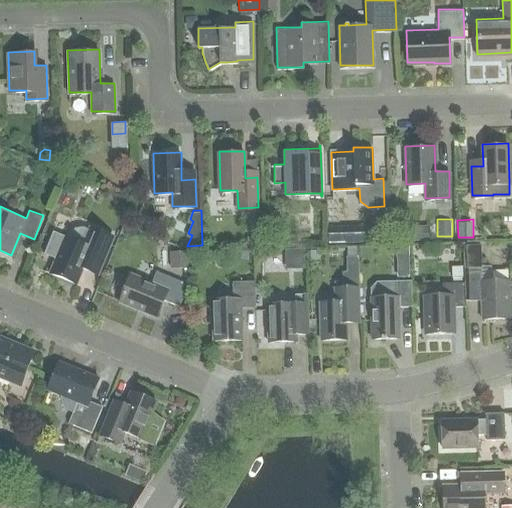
[(50,270),(49,271),(76,282),(83,267),(97,273),(102,261),(113,235),(89,225),(88,227),(84,225),(79,224),(75,225),(71,228),(69,232),(67,236),(64,235),(64,236),(53,232),(54,230),(53,229),(44,252),(45,252),(45,251),(56,255),(50,270)]
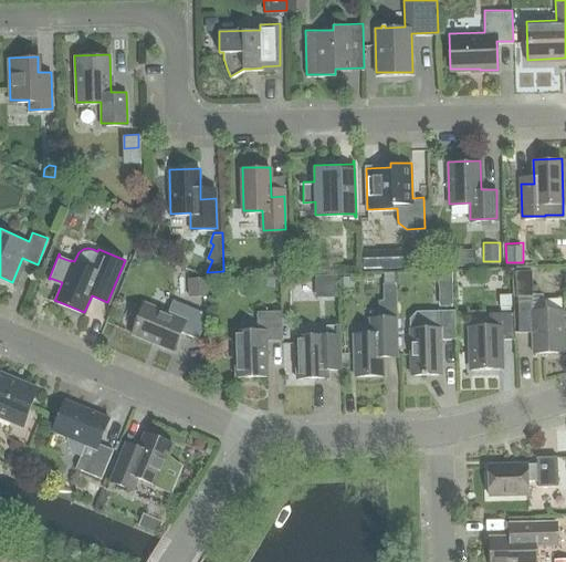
[(400,248),(364,248),(364,264),(400,264),(400,248)]
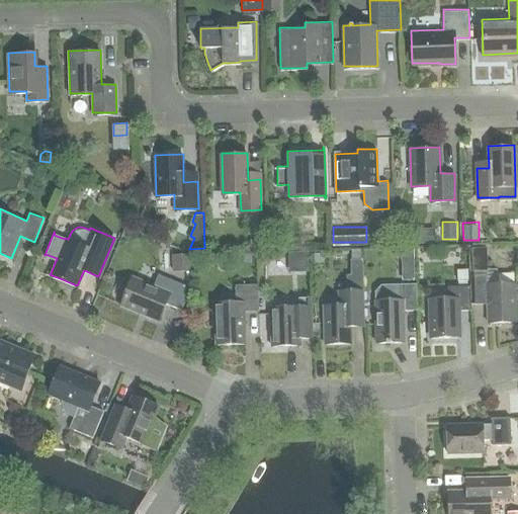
[(414,227),(414,242),(434,242),(434,227),(414,227)]
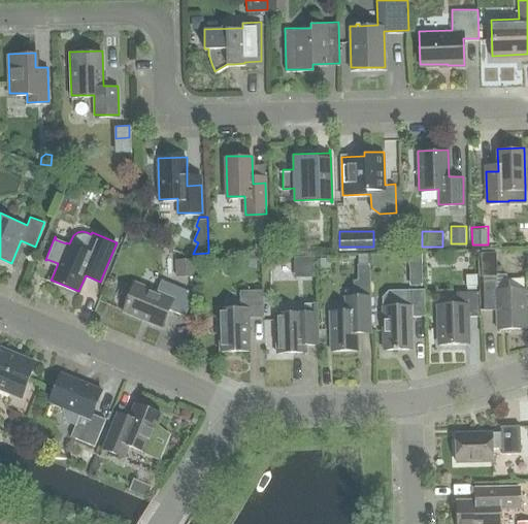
[(272,240),(256,240),(257,256),(273,255),(272,240)]
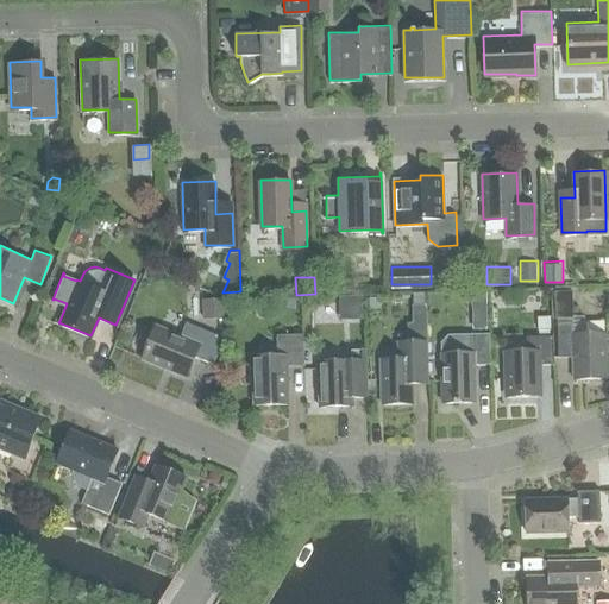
[(572,315),(571,288),(553,289),(556,315),(572,315)]
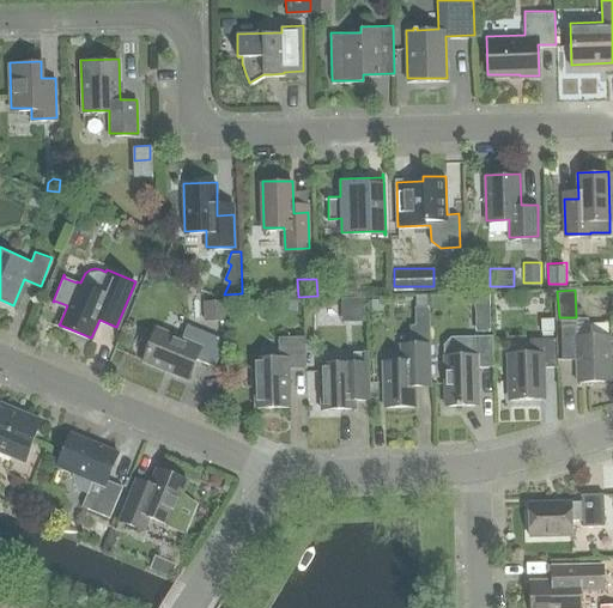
[(226,297),(212,298),(212,318),(226,318),(226,297)]
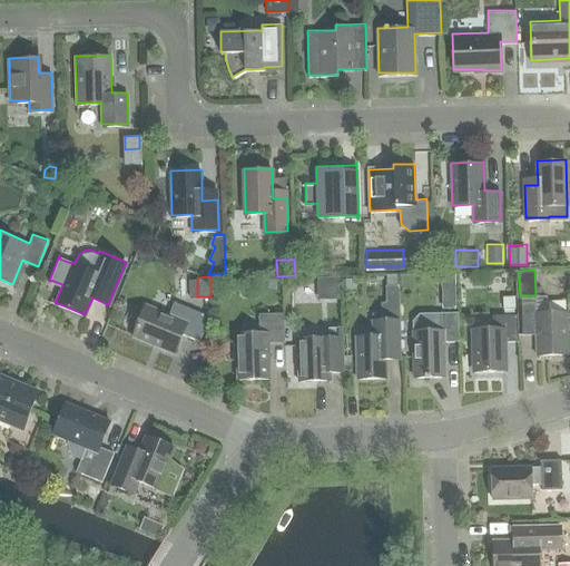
[(455,288),(443,288),(444,306),(455,306),(455,288)]
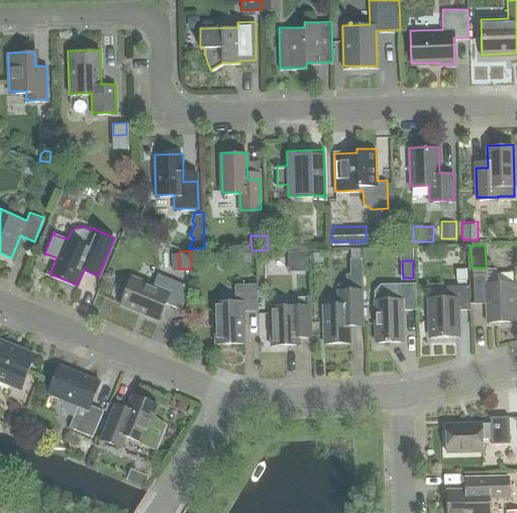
[(467,268),(457,268),(457,277),(467,277),(467,268)]
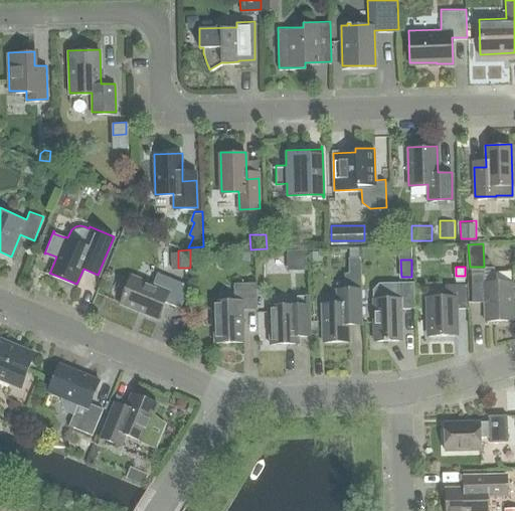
[(165,300),(180,306),(184,295),(184,282),(157,271),(152,283),(131,275),(120,302),(158,317),(165,300)]
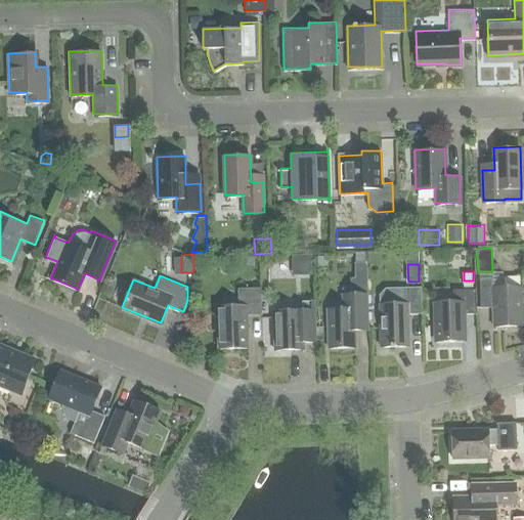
[(342,307),(328,307),(329,346),(355,345),(355,329),(368,328),(368,318),(367,292),(366,275),(354,275),(350,276),(351,287),(351,293),(342,293),(342,307)]
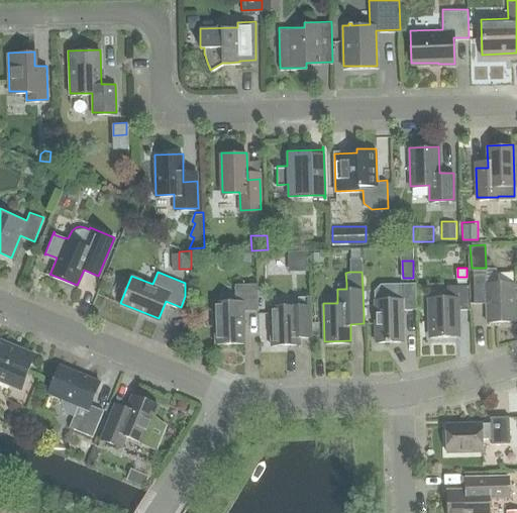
[(515,318),(514,281),(486,282),(486,273),(473,273),(474,301),(486,301),(487,319),(515,318)]
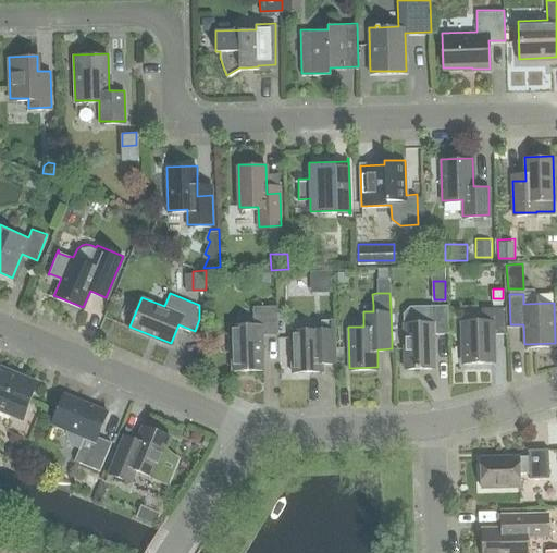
[(448,331),(447,303),(409,305),(403,311),(404,367),(434,366),(433,332),(448,331)]
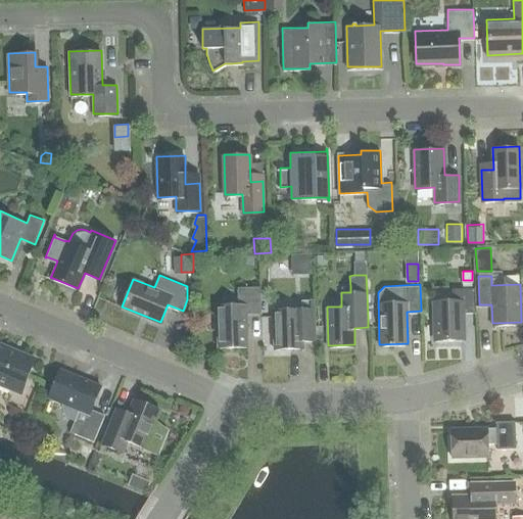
[(218,345),(247,344),(246,312),(260,312),(259,285),(237,285),(237,303),(217,304),(218,345)]
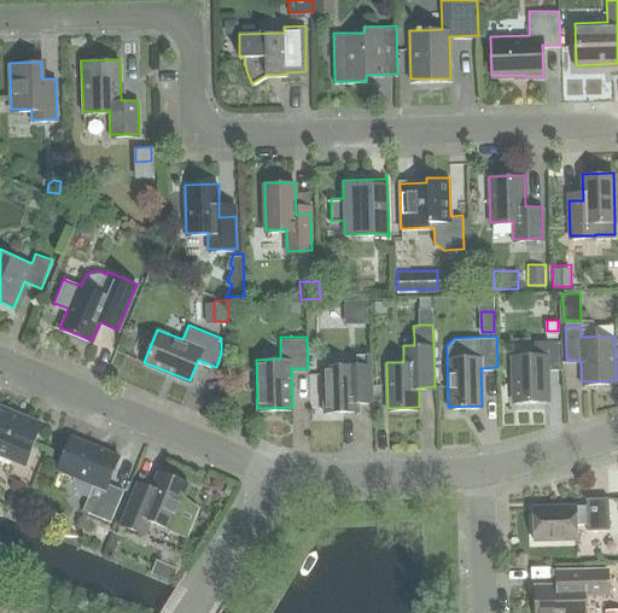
[(547,367),(561,367),(561,338),(534,339),(535,354),(512,355),(513,400),(548,398),(547,367)]
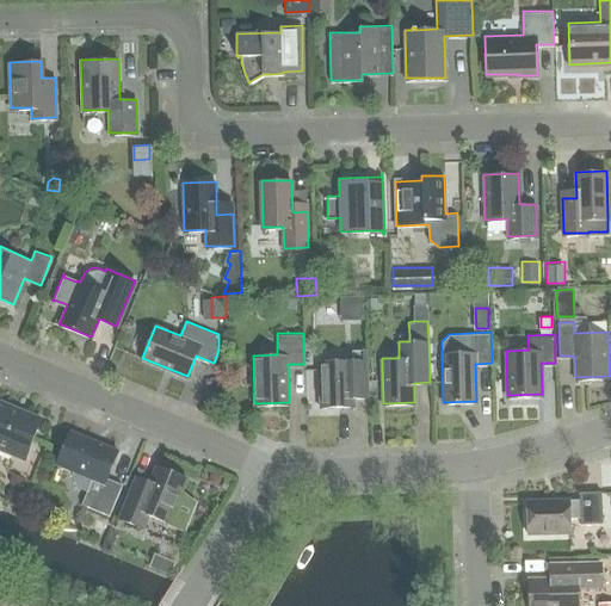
[(319,360),(320,406),(355,404),(353,382),(368,382),(366,348),(352,348),(352,359),(319,360)]
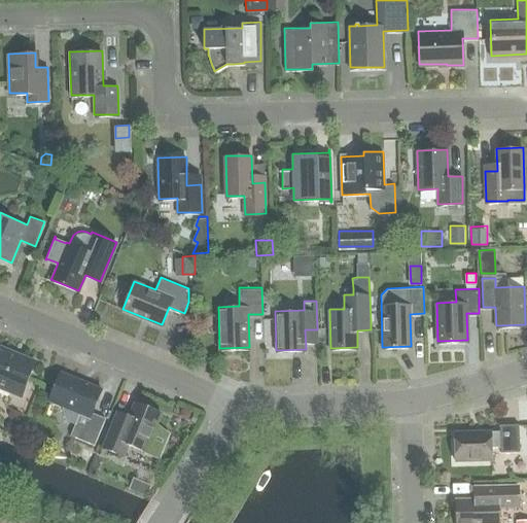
[(0,385),(21,394),(35,359),(0,345),(0,385)]
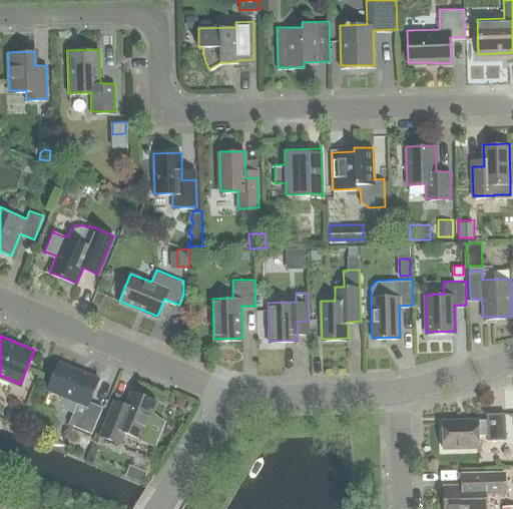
[(89,400),(99,377),(82,370),(81,372),(57,363),(47,388),(62,395),(61,397),(65,407),(73,410),(68,422),(91,431),(102,405),(89,400)]
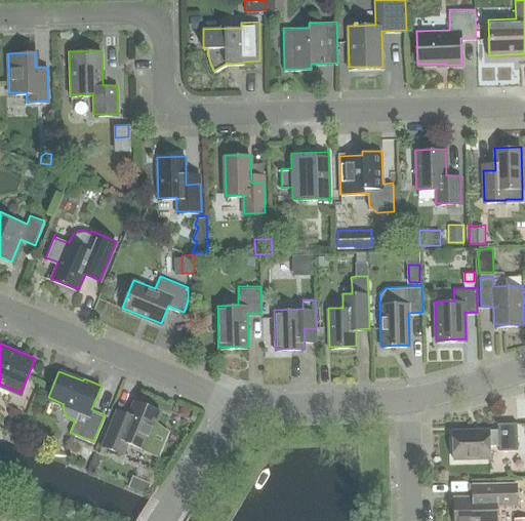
[(145,447),(157,453),(167,431),(154,425),(160,410),(133,399),(128,412),(116,407),(111,421),(102,443),(123,452),(127,441),(145,448),(145,447)]
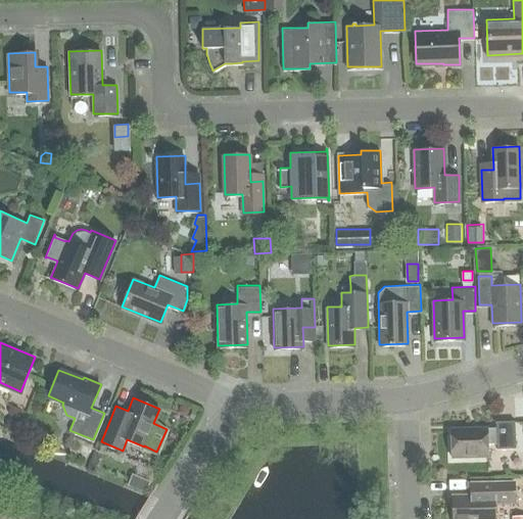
[(515,419),(495,420),(496,426),(487,426),(450,427),(452,456),(487,455),(487,441),(496,441),(496,447),(516,446),(515,419)]
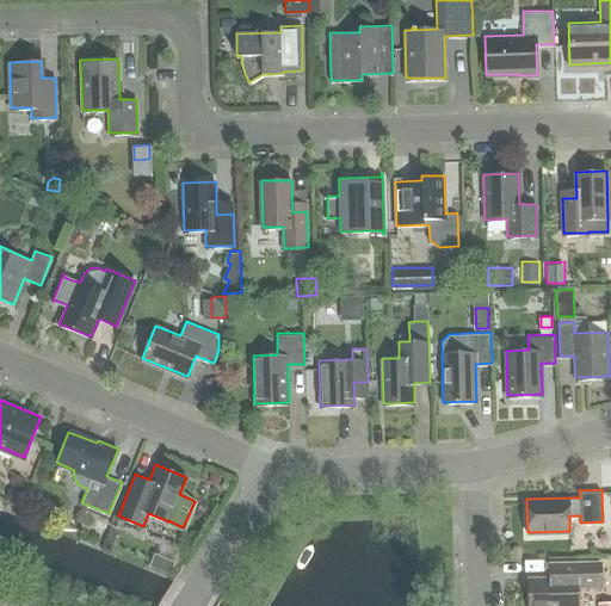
[(549,576),(529,576),(529,605),(578,605),(578,586),(602,585),(600,560),(567,561),(549,561),(549,576)]
